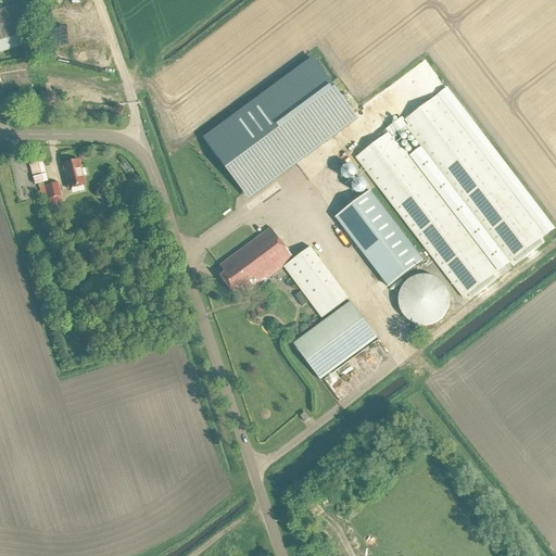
[(0,52),(35,42),(23,3),(0,10),(0,52)]
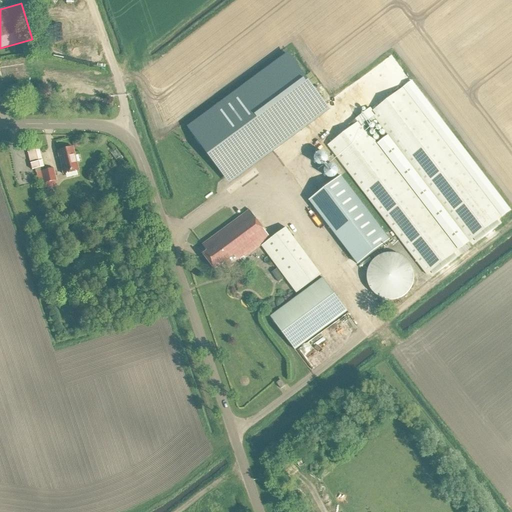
[(358,124),(328,147),(426,275),(458,251),(362,126),(373,117),(469,242),(500,218),(402,90),(372,113),(370,110),(356,120),(358,124)]
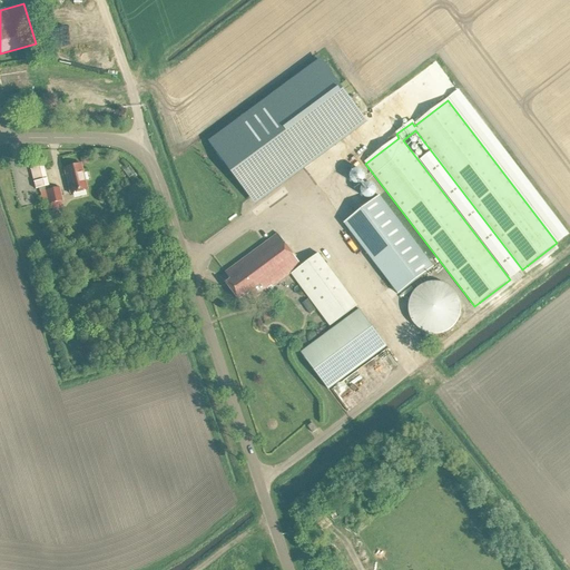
[(320,104),(232,169),(258,205),(346,139),(346,138),(320,104)]
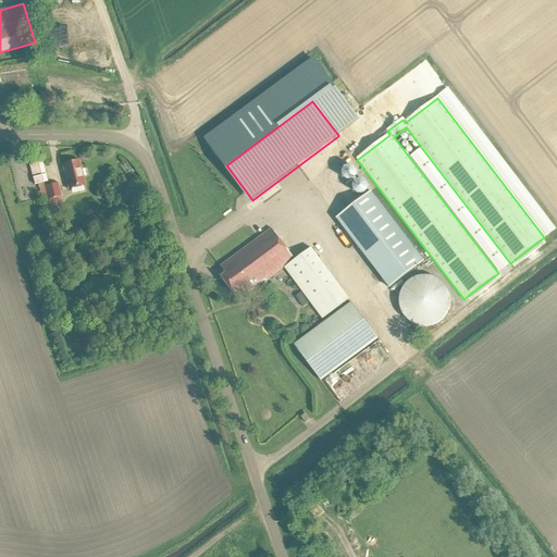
[(67,190),(84,186),(77,160),(74,161),(73,159),(63,161),(64,164),(61,165),(67,190)]
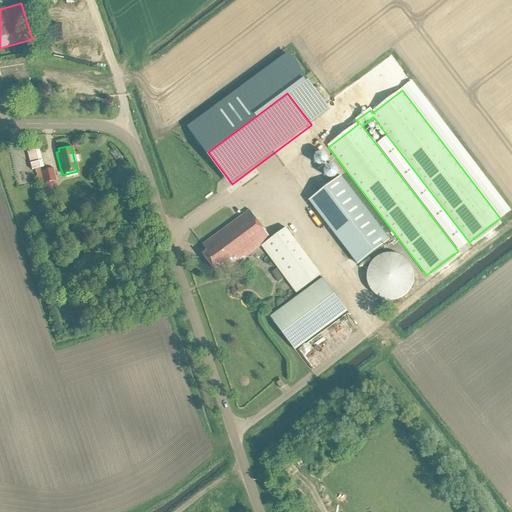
[(31,169),(44,165),(39,148),(26,151),(31,169)]
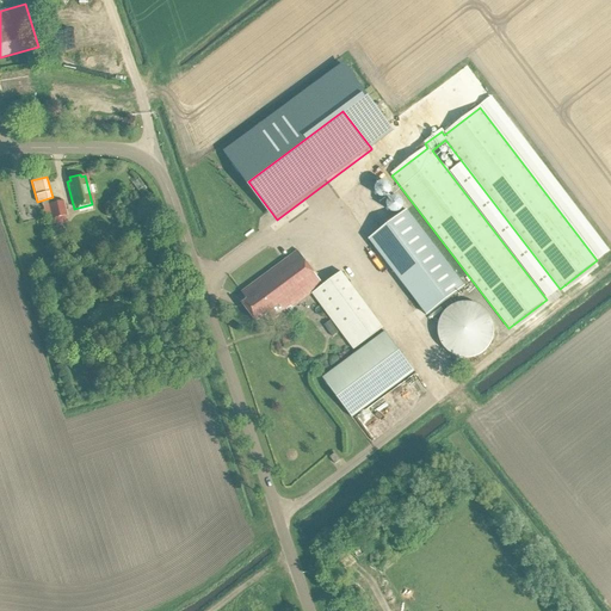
[(139,179),(133,184),(139,191),(144,186),(139,179)]
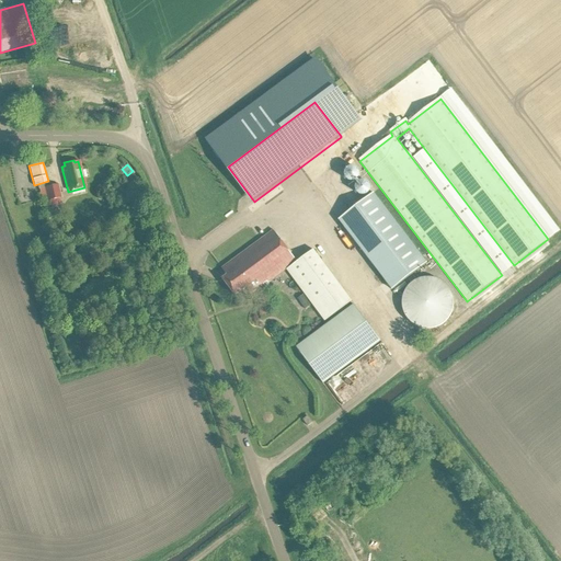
[(359,182),(359,192),(371,192),(371,182),(359,182)]
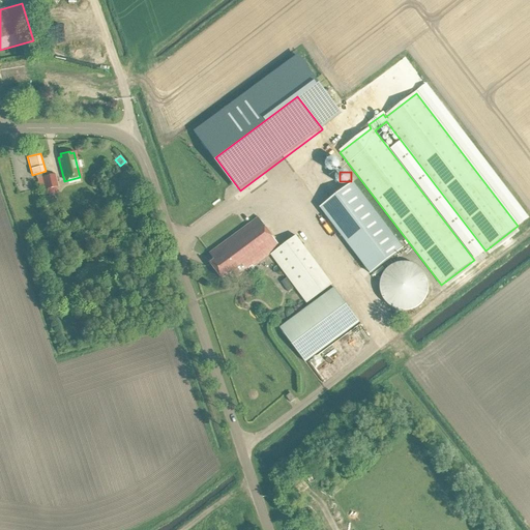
[(47,193),(58,189),(55,178),(43,181),(47,193)]
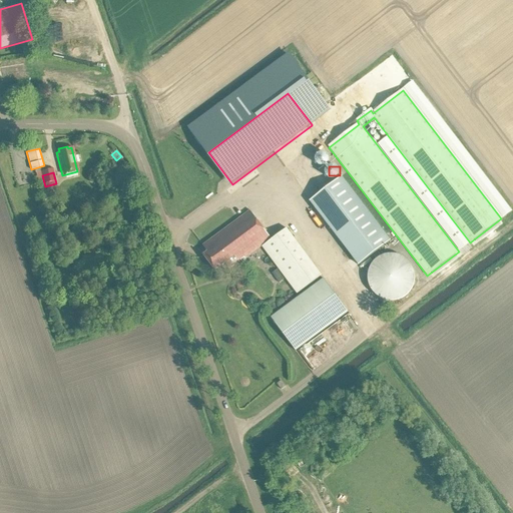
[(310,202),(340,240),(359,266),(391,240),(342,177),(310,202)]
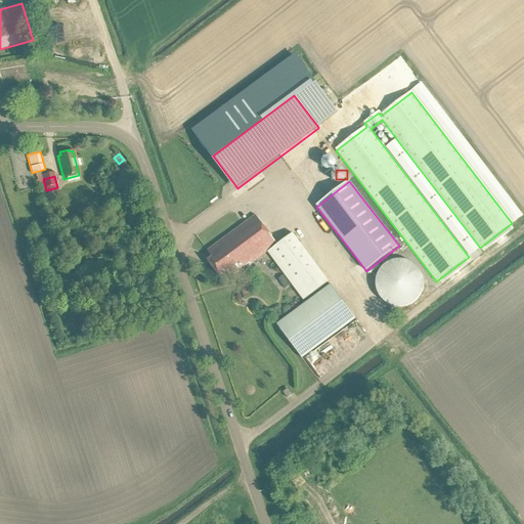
[(273,248),(273,249),(268,253),(303,301),(330,281),(294,233),(277,246),(256,216),(208,251),(213,258),(209,261),(220,276),(231,268),(234,274),(244,267),(245,268),(273,248)]
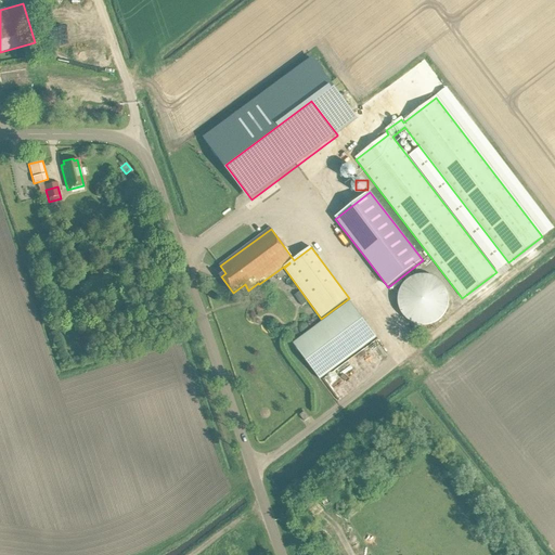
[(67,246),(75,263),(85,259),(77,242),(67,246)]
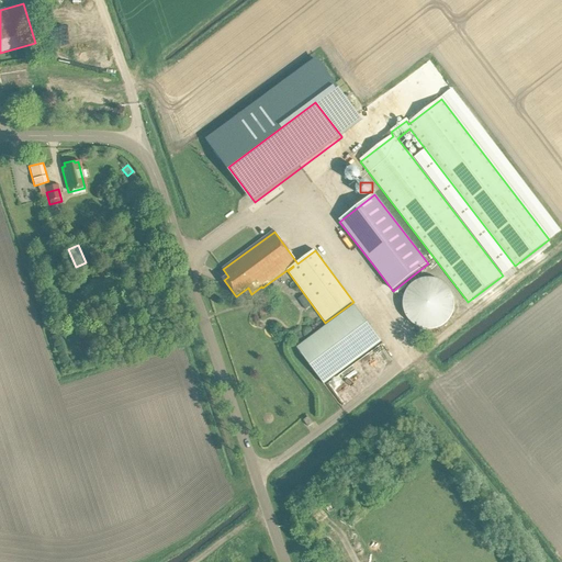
[(447,319),(451,313),(452,304),(451,296),(448,289),(441,283),(434,280),(425,280),(417,282),(411,288),(406,294),(404,303),(405,311),(409,318),(416,324),(424,327),(431,327),(440,325),(447,319)]
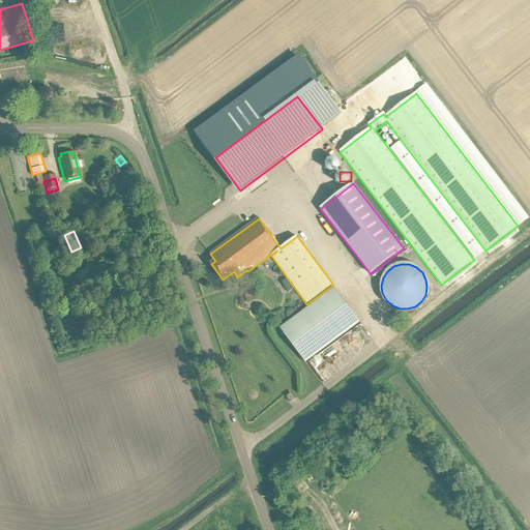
[(305,362),(359,322),(334,288),(280,328),(305,362)]
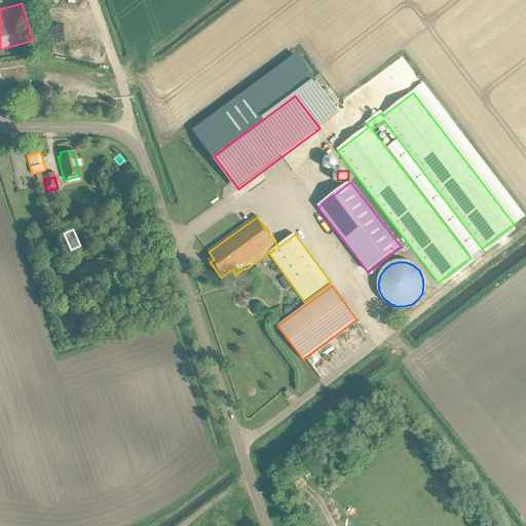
[(289,401),(293,397),(289,391),(285,395),(289,401)]
